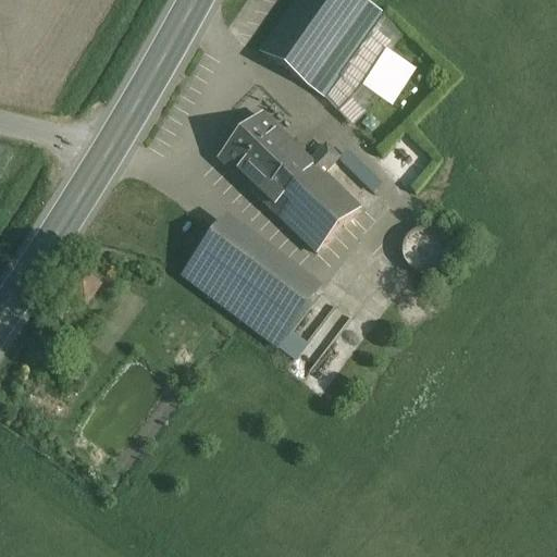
[(360,0),(300,0),(261,56),(309,89),(323,69),(369,5),(360,0)]
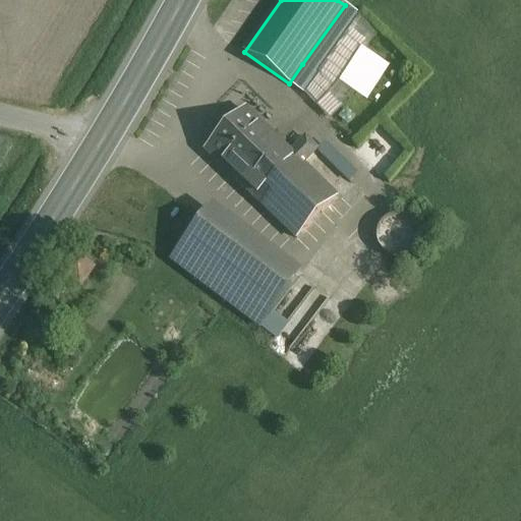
[(345,5),(302,64),(316,73),(358,15),(345,5)]
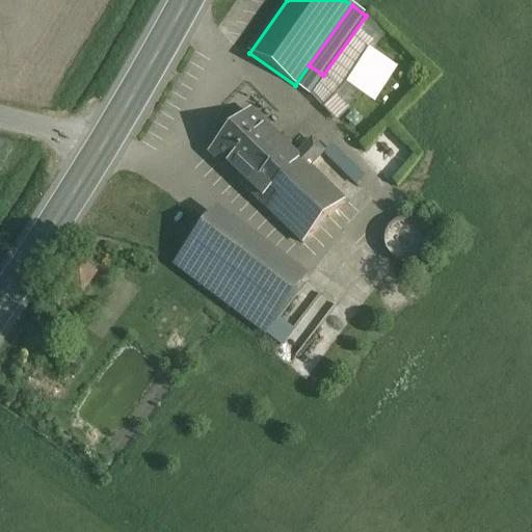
[(323,75),(309,65),(295,85),(319,101),(378,24),(366,16),(323,75)]
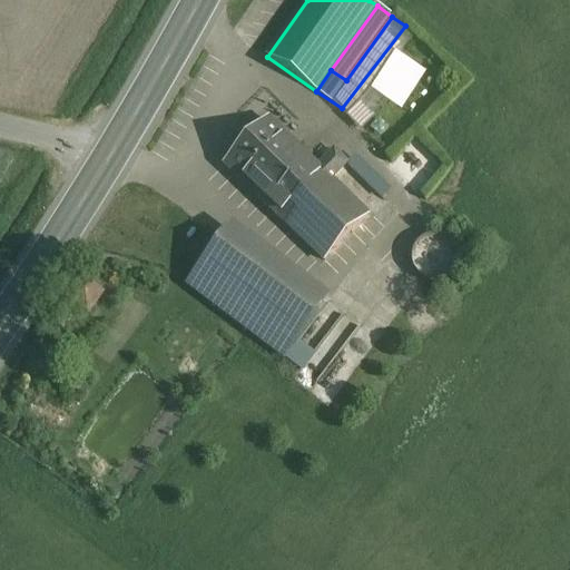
[(267,120),(224,165),(264,203),(307,158),(267,120)]
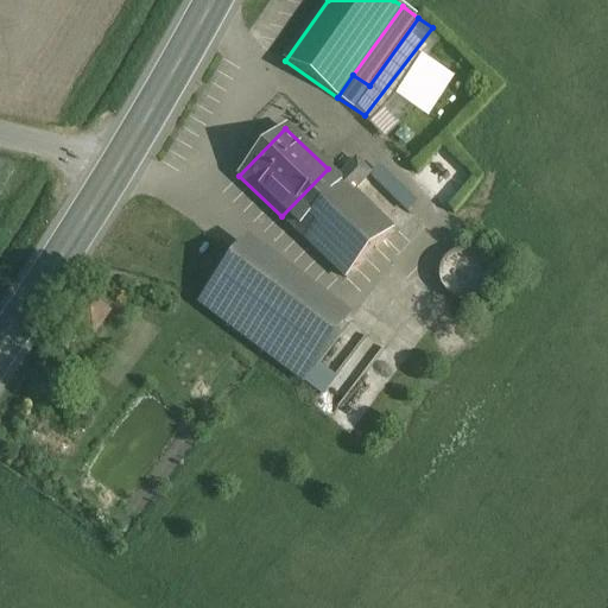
[(362,149),(336,178),(365,206),(391,176),(362,149)]
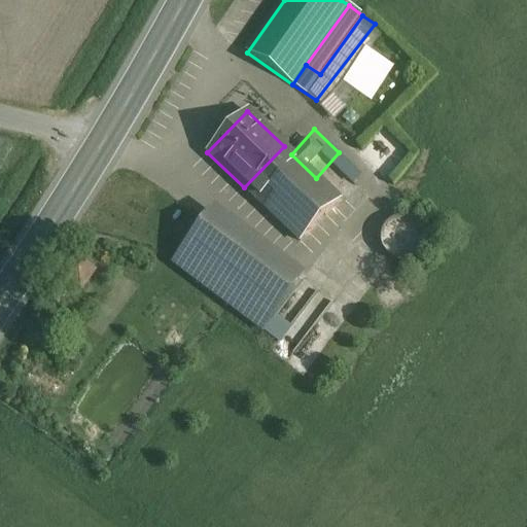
[(291,154),(284,146),(244,187),(300,242),(340,201),(316,178),(291,154)]
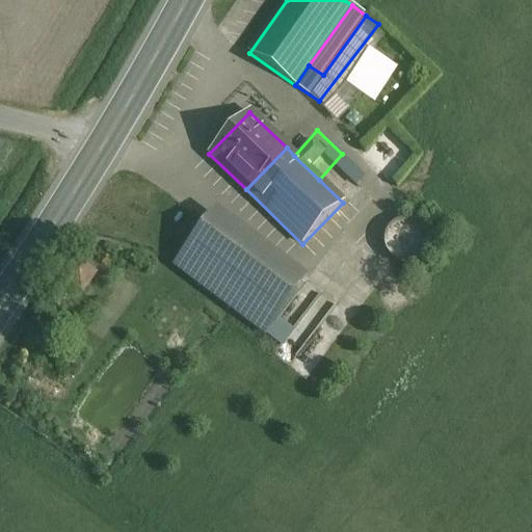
[(309,278),(217,210),(207,223),(298,292),(309,278)]
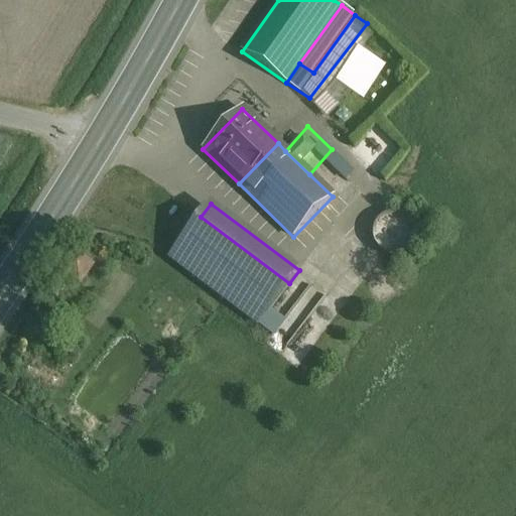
[(194,211),(177,232),(185,238),(201,217),(194,211)]
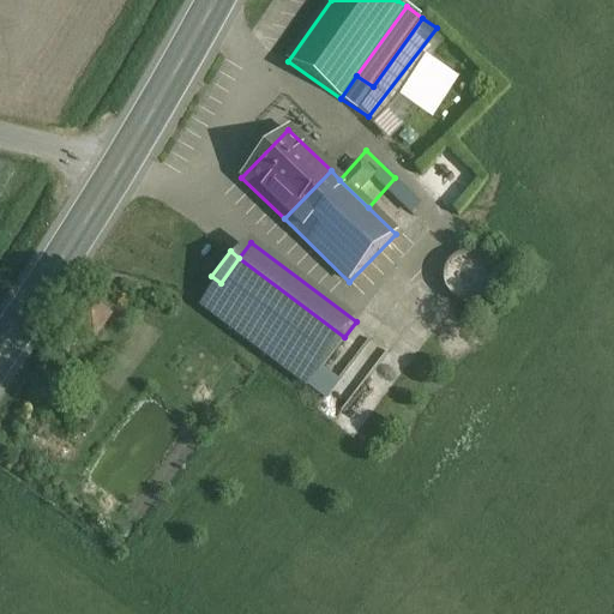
[(474,254),(469,254),(465,254),(462,256),(457,258),(453,260),(450,263),(447,268),(445,272),(444,276),(444,281),(444,286),(445,289),(446,292),(447,295),(451,299),(453,301),(456,304),(458,305),(462,306),(467,307),(471,307),(475,307),(480,306),(483,304),(487,301),(491,298),(493,294),(495,289),(497,286),(497,281),(497,277),(495,274),(494,270),(493,268),(491,265),(488,262),(485,259),(479,256),(474,254)]
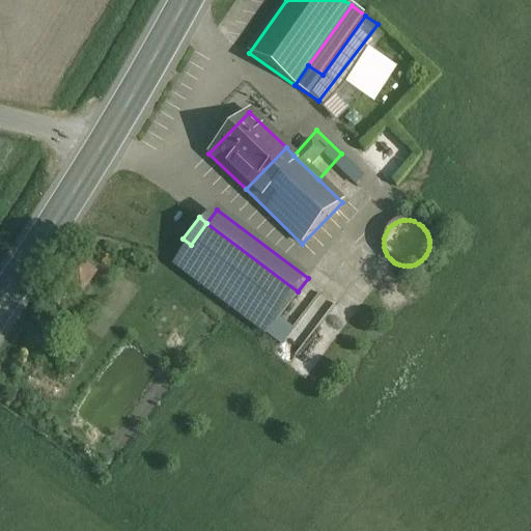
[(298,291),(206,223),(191,245),(175,266),(264,333),(298,291)]
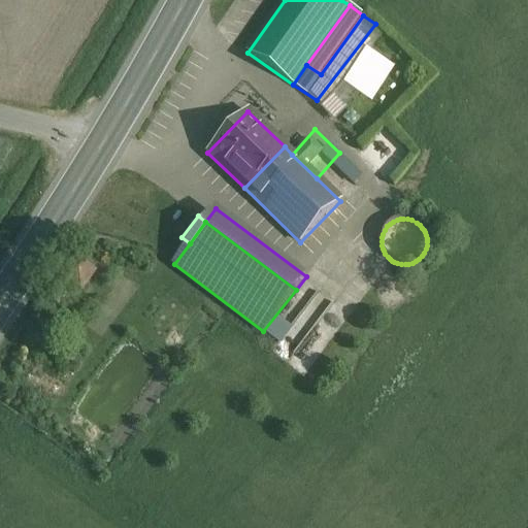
[(62,282),(50,300),(58,305),(70,288),(62,282)]
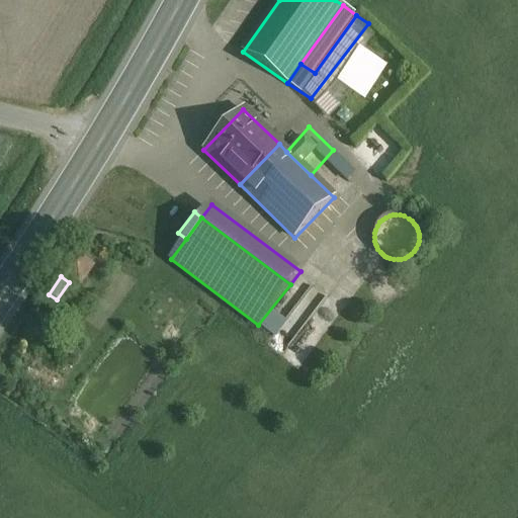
[(283,325),(269,314),(260,325),(274,336),(283,325)]
